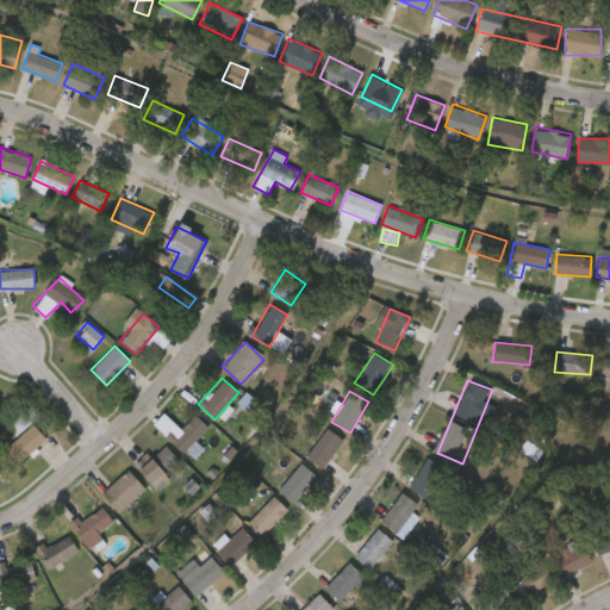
[(22,434),(32,423),(23,412),(12,423),(22,434)]
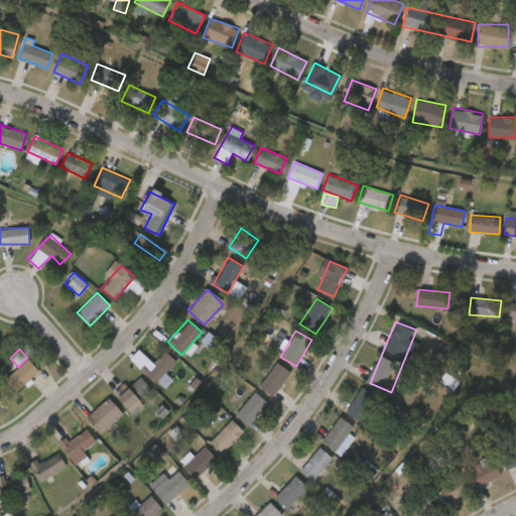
[(161,388),(143,370),(164,349),(175,362),(163,374),(169,381),(161,388)]
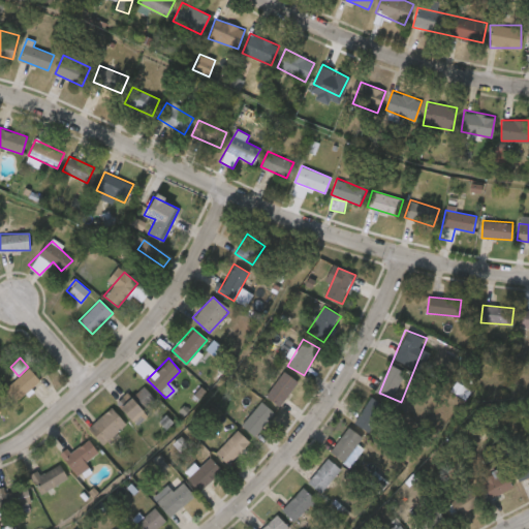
[(39,379),(16,402),(4,389),(28,367),(39,379)]
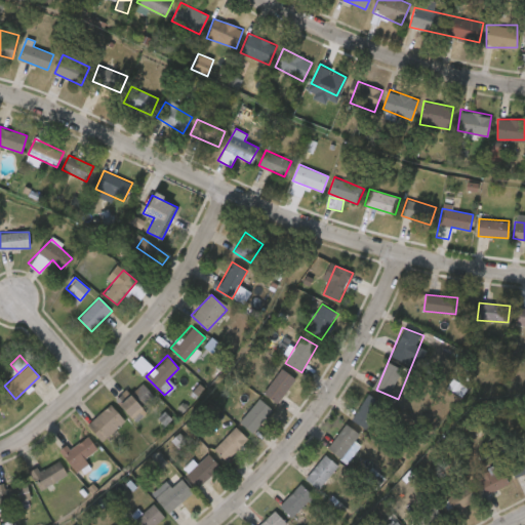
[(295,378),(278,403),(264,393),(281,368),(295,378)]
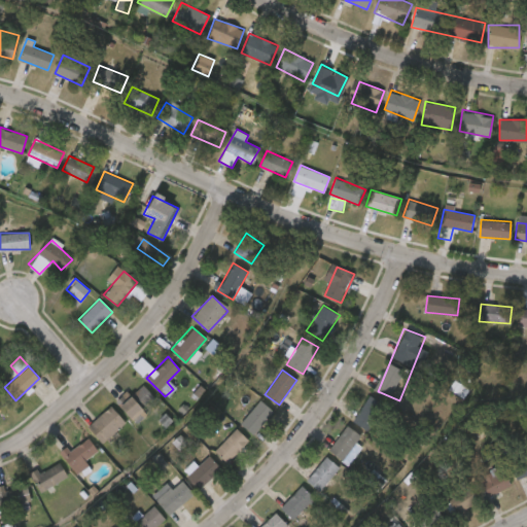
[(119,405),(143,385),(153,398),(131,418),(119,405)]
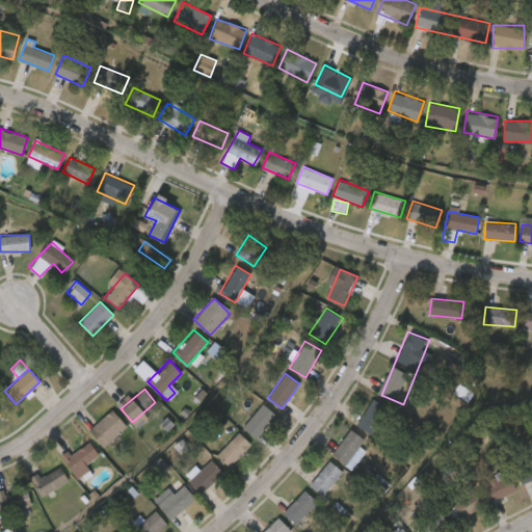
[(391,410),(373,436),(355,424),(373,398),(391,410)]
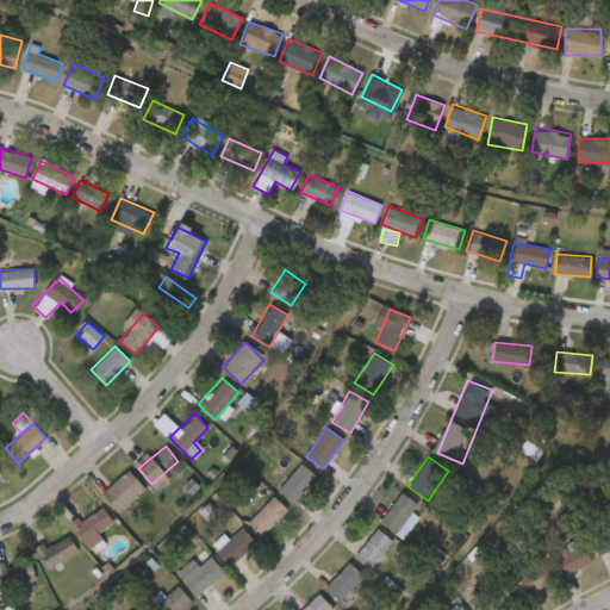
[(278,489),(303,464),(317,477),(292,502),(278,489)]
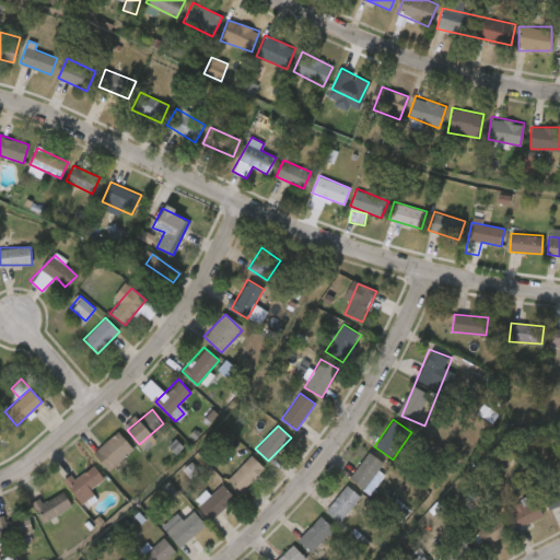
[(132,448),(108,470),(93,453),(117,431),(132,448)]
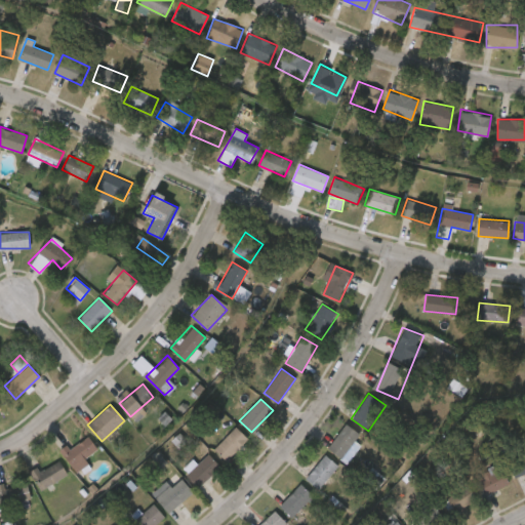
[(341,459),(327,447),(347,423),(361,436),(341,459)]
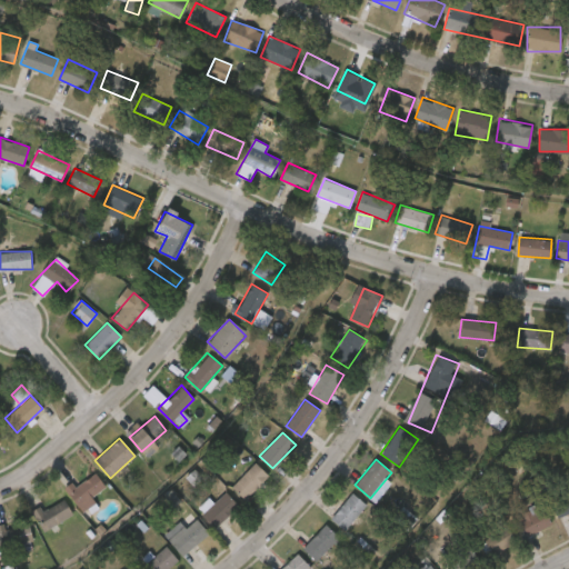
[(231,486),(255,462),(269,476),(246,499),(231,486)]
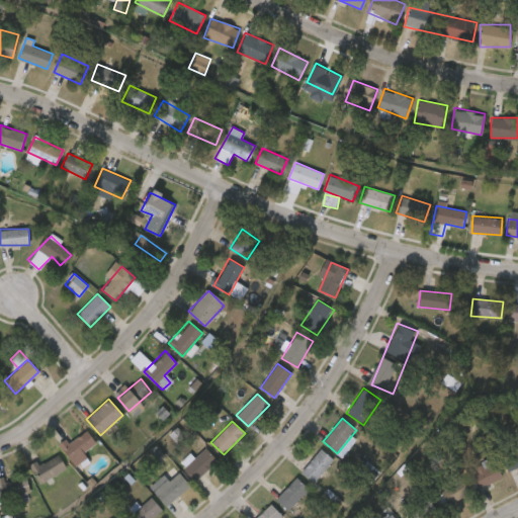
[(96,443),(73,459),(63,445),(86,429),(96,443)]
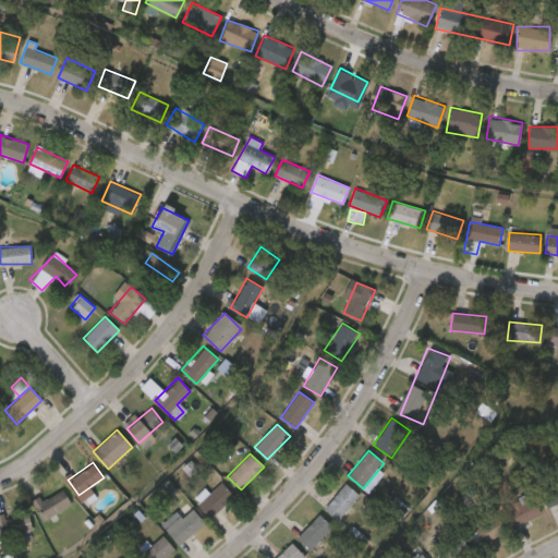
[(557,501),(546,506),(540,486),(557,481),(557,501)]
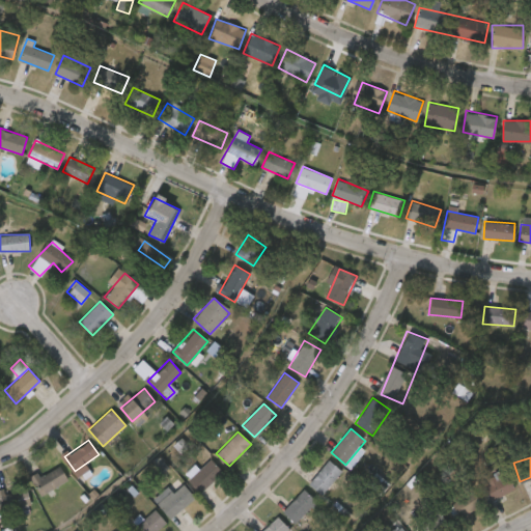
[(222,471),(199,494),(188,481),(211,458),(222,471)]
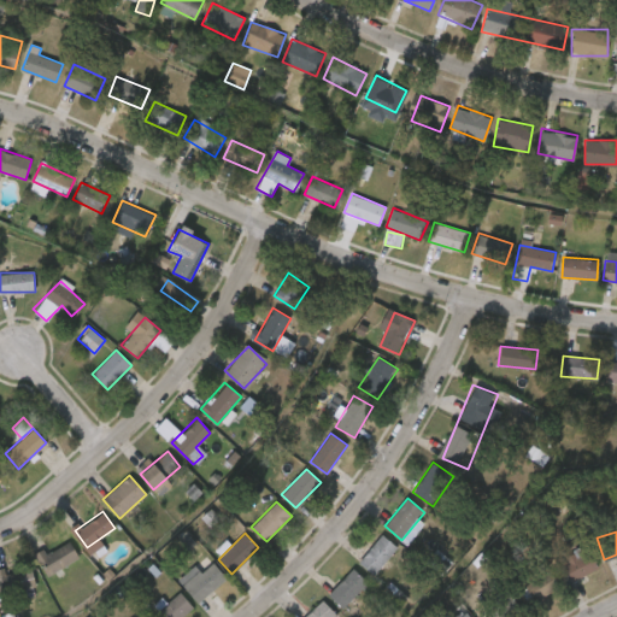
[(398,547),(374,575),(358,562),(382,534),(398,547)]
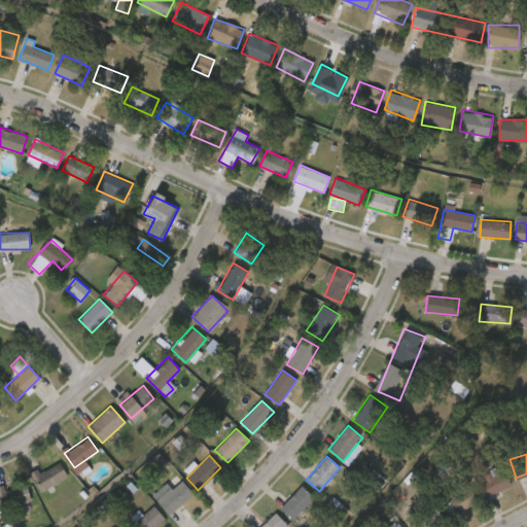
[(32,475),(39,492),(68,480),(61,463),(32,475)]
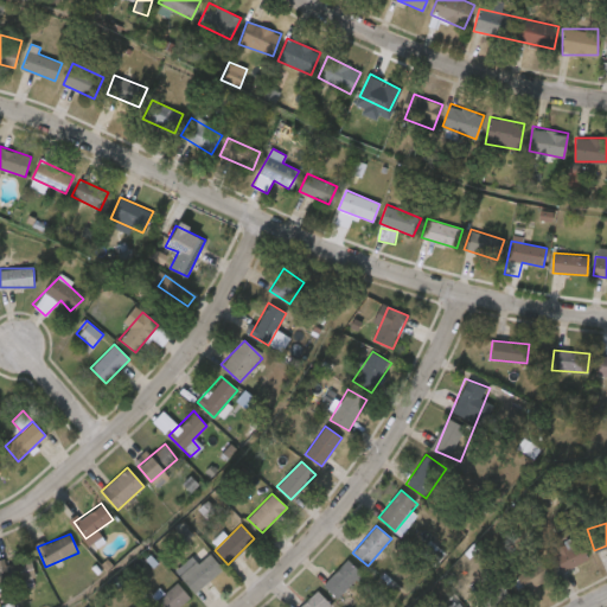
[(588,560),(562,569),(555,548),(580,538),(588,560)]
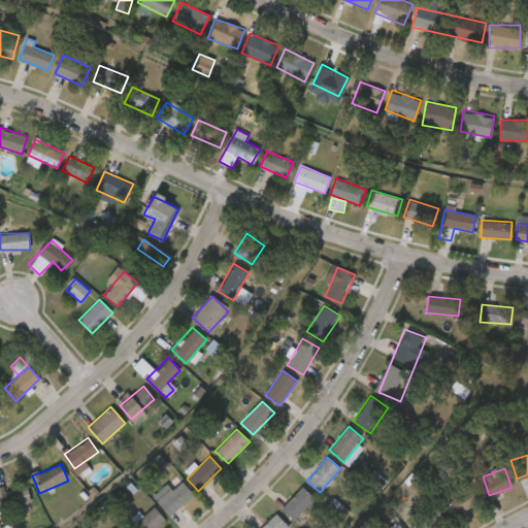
[(153,495),(176,474),(194,494),(169,515),(153,495)]
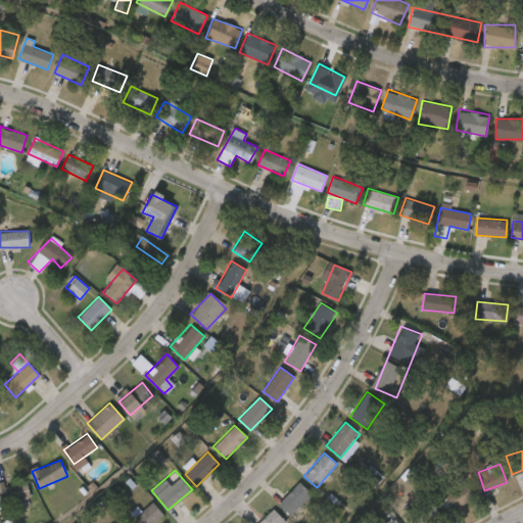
[(0,500),(0,480),(27,480),(28,500),(0,500)]
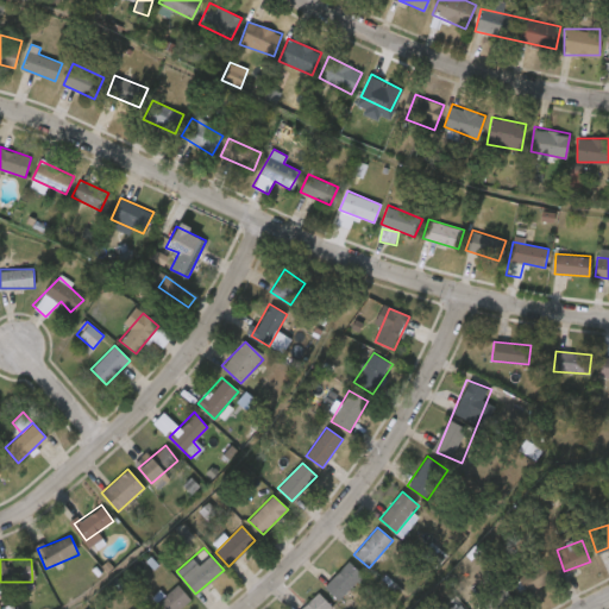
[(338,600),(324,585),(349,560),(363,575),(338,600)]
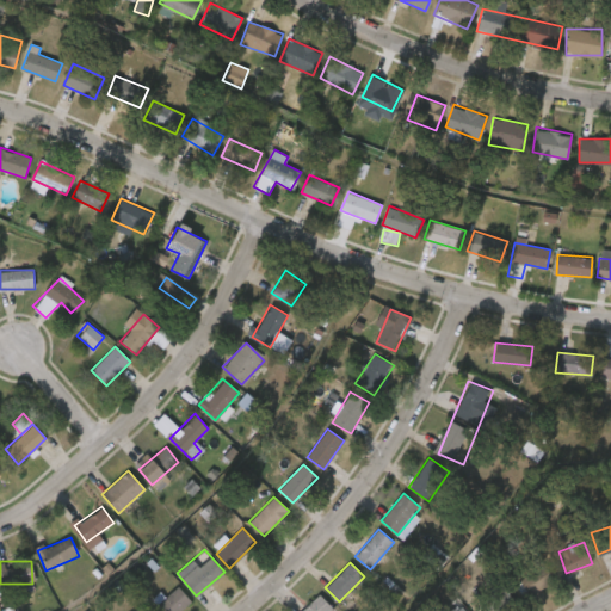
[(531,597),(555,582),(544,562),(519,575),(531,597)]
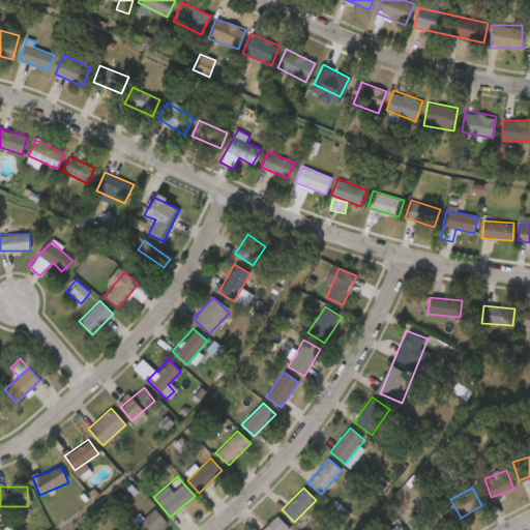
[(418,524),(420,529),(449,529),(436,505),(422,513),(427,520),(418,524)]
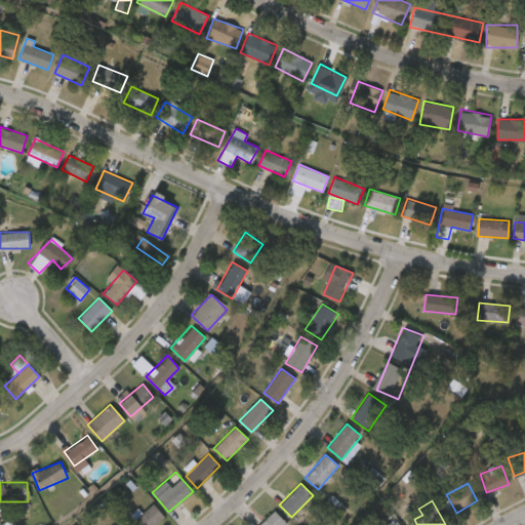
[(138,524),(134,517),(155,503),(164,519),(154,524),(138,524)]
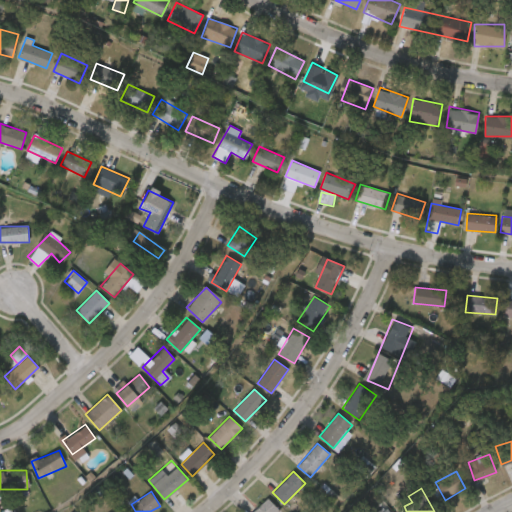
[(279,510),(276,511),(252,511),(267,498),(279,510)]
